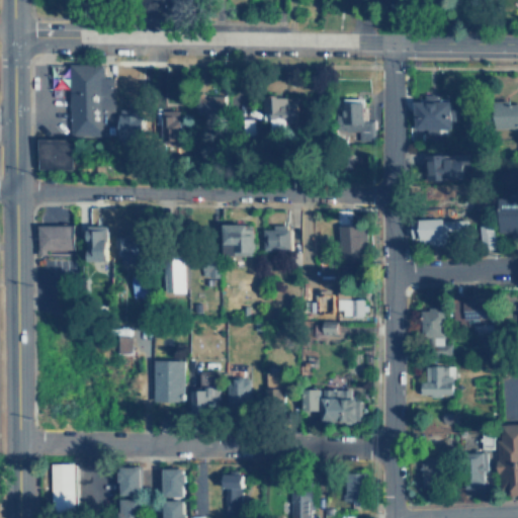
[(67,65),(66,137),(105,137),(105,65),(67,65)]
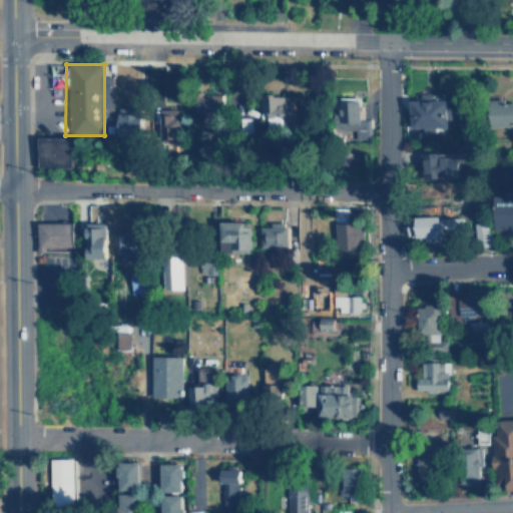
[(294,92),(282,92),(282,96),(261,97),(261,111),(269,110),(269,126),(284,126),(284,115),(295,114),(294,92)]
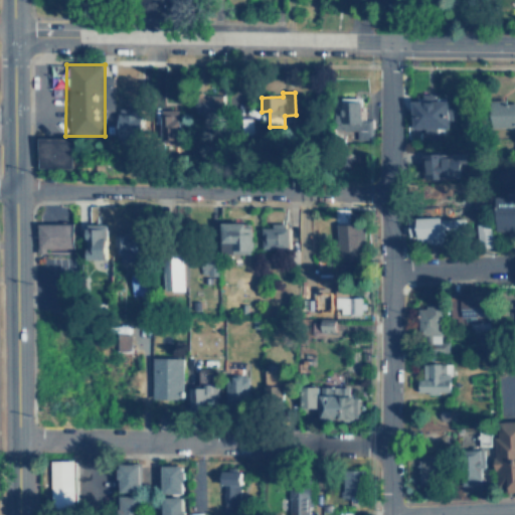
[(222,94),(200,95),(200,113),(222,113),(222,94)]
